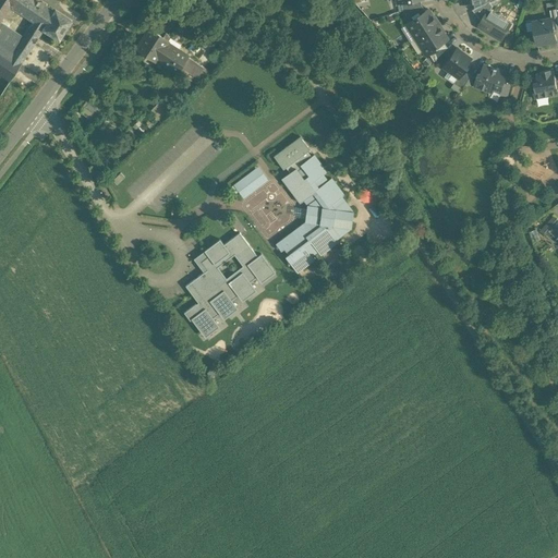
[(55,11),(37,0),(0,0),(0,74),(10,81),(43,31),(44,29),(55,11)]
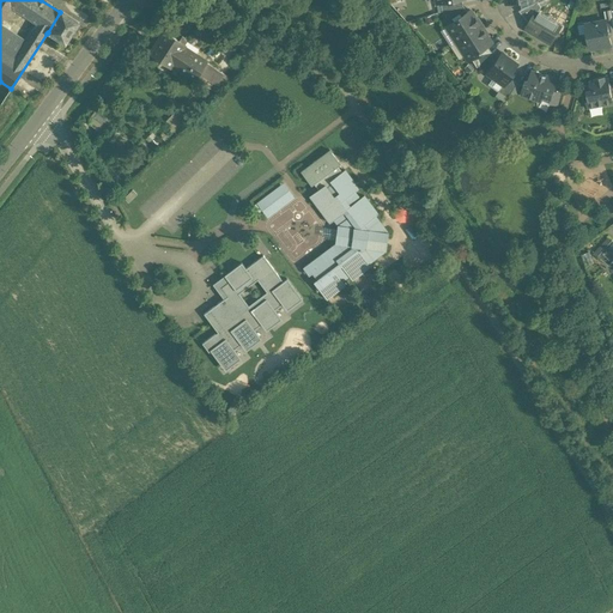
[(461,0),(449,0),(439,2),(442,11),(462,5),(461,0)]
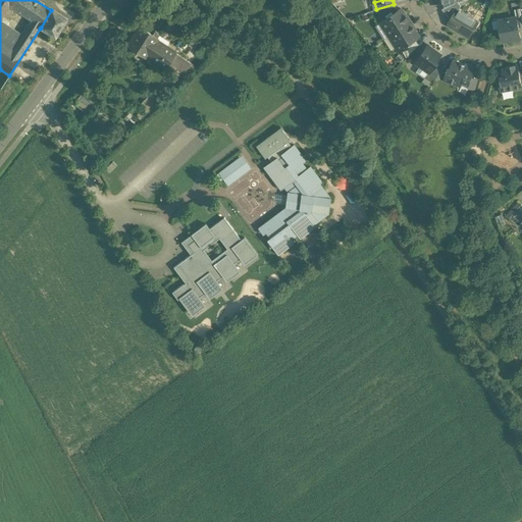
[(459,0),(442,9),(451,19),(458,8),(459,9),(461,6),(459,0)]
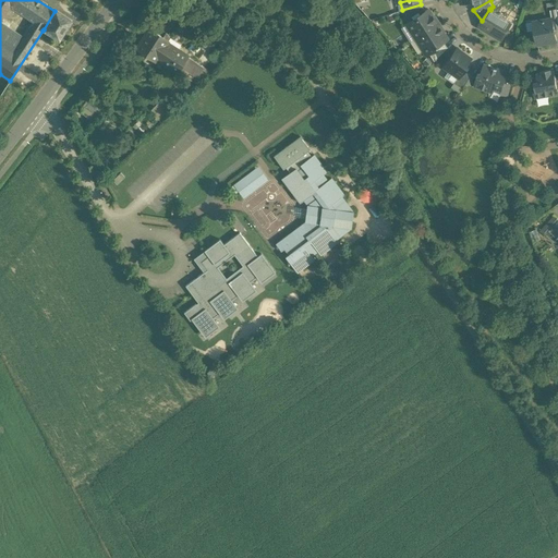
[(421,4),(402,10),(408,20),(416,14),(419,15),(425,11),(421,4)]
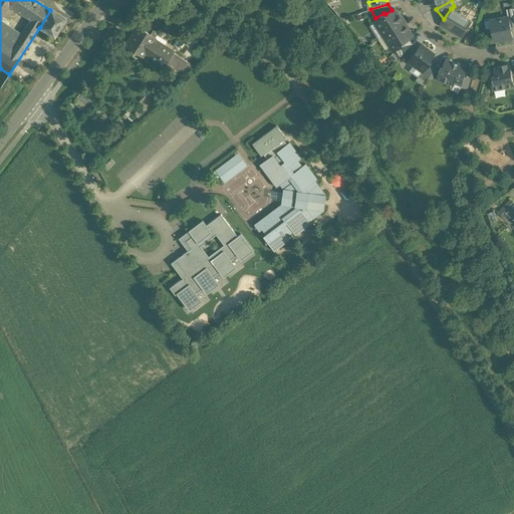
[(403,22),(395,8),(392,10),(386,14),(374,21),(383,35),(403,22)]
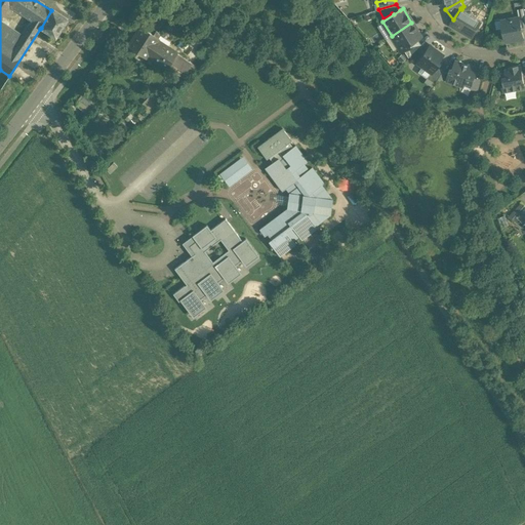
[(461,9),(460,8),(453,19),(450,25),(472,37),(482,21),(461,9)]
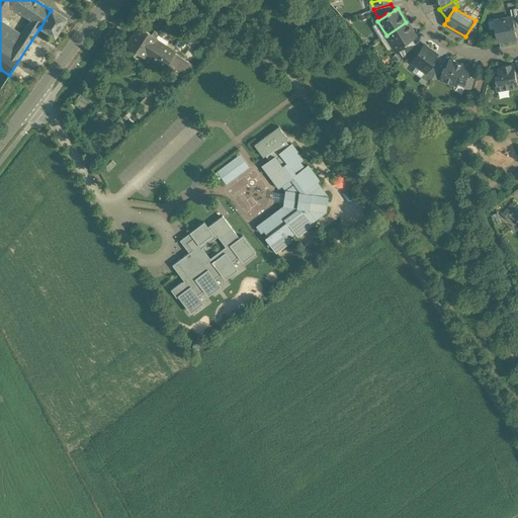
[(66,19),(52,9),(51,10),(40,27),(55,36),(66,19)]
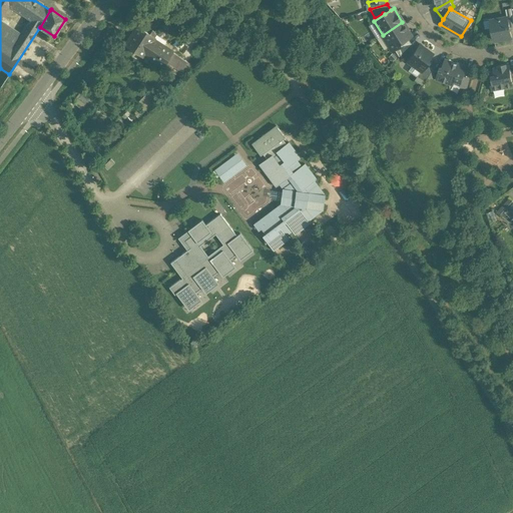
[(507,16),(490,20),(494,40),(511,37),(509,26),(507,17),(507,16)]
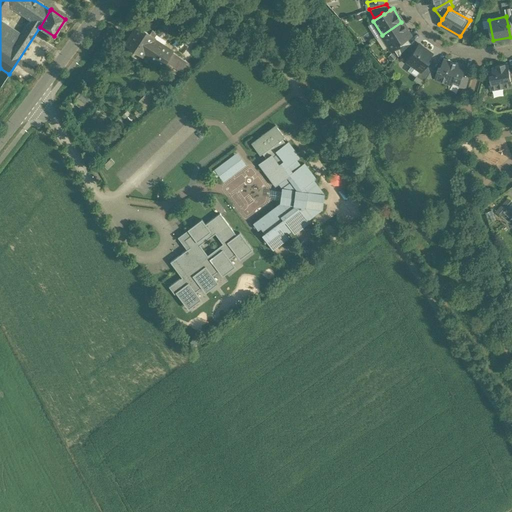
[(410,35),(401,22),(382,35),(391,48),(406,38),(410,35)]
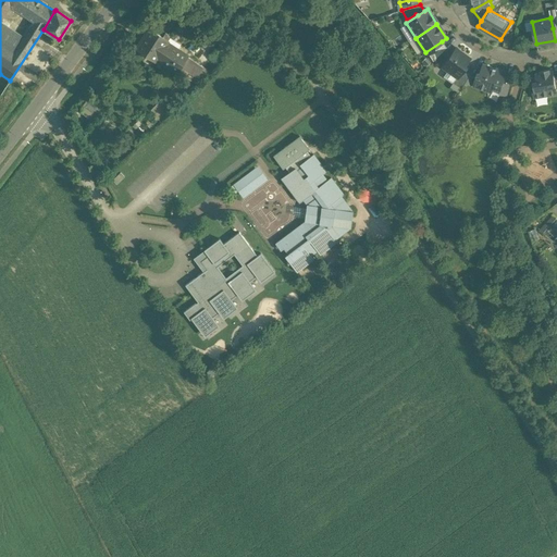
[(166,40),(149,28),(136,49),(153,60),(156,59),(165,42),(166,40)]
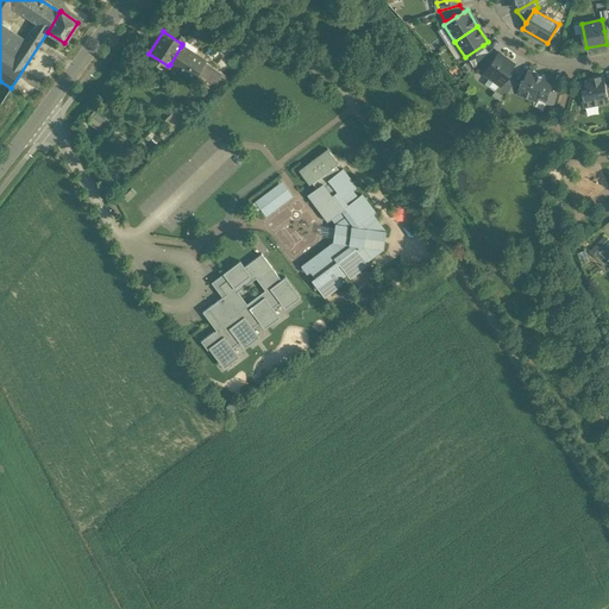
[(483,45),(465,57),(466,58),(473,67),(488,51),(483,45)]
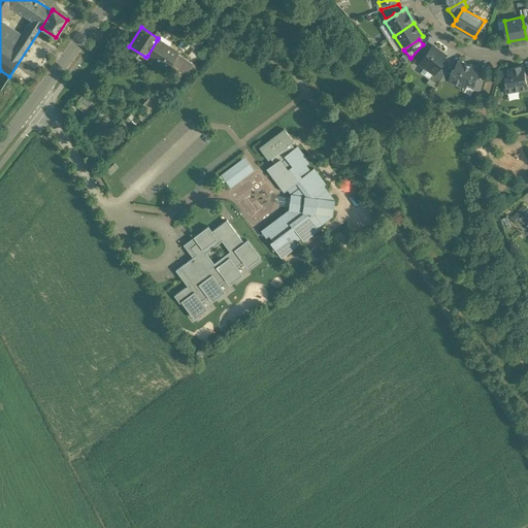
[(177,54),(157,40),(147,56),(168,69),(177,54)]
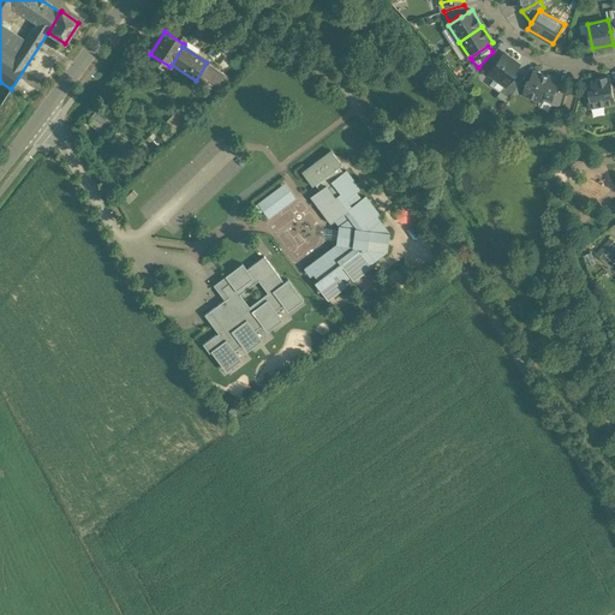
[(503,53),(489,73),(505,84),(505,85),(509,78),(519,64),(503,53)]
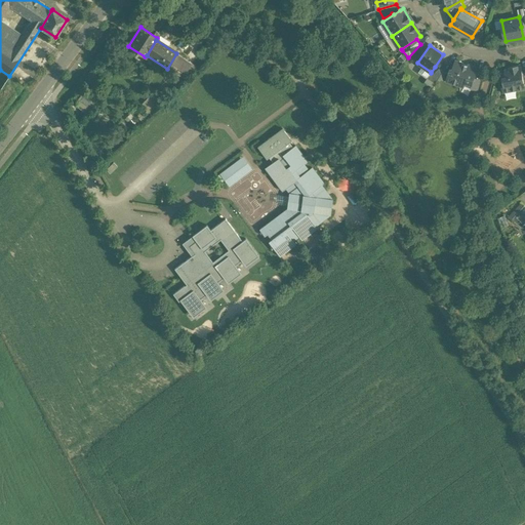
[(192,63),(176,53),(167,69),(169,70),(173,65),(185,73),(192,63)]
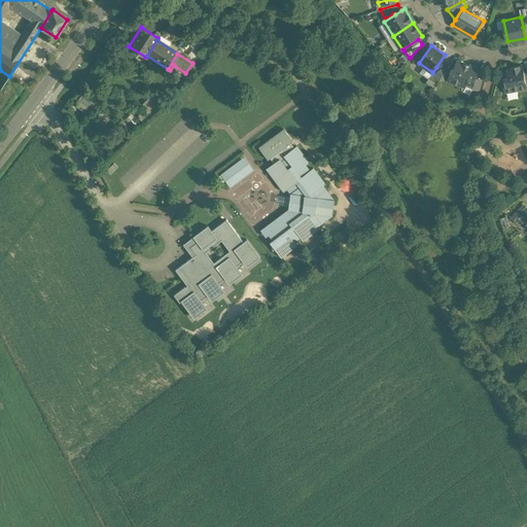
[(480,68),(457,61),(455,70),(452,69),(449,81),(461,85),(467,82),(473,84),(479,71),(480,68)]
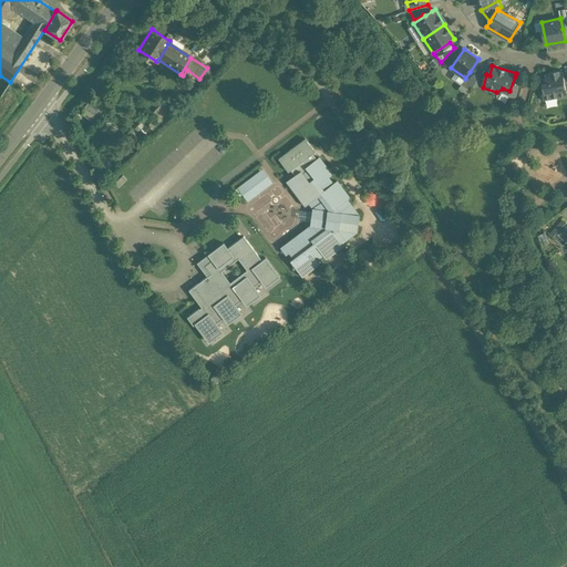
[(559,70),(555,71),(555,72),(545,74),(546,82),(543,82),(544,86),(542,88),(542,89),(540,91),(542,96),(544,98),(544,100),(559,96),(559,95),(566,94),(566,93),(565,78),(563,71),(560,72),(559,70)]
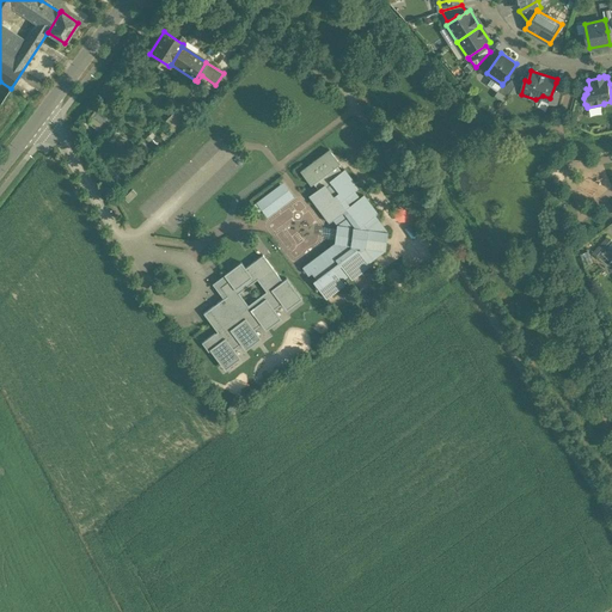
[(515,83),(507,78),(502,85),(502,84),(497,91),(507,97),(515,83)]
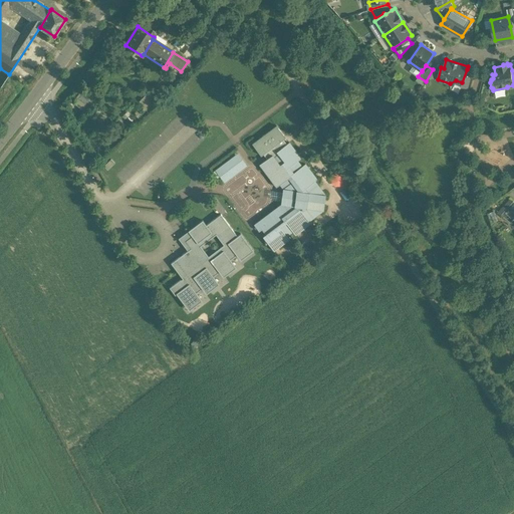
[(467,69),(462,82),(465,86),(468,88),(473,70),(467,69)]
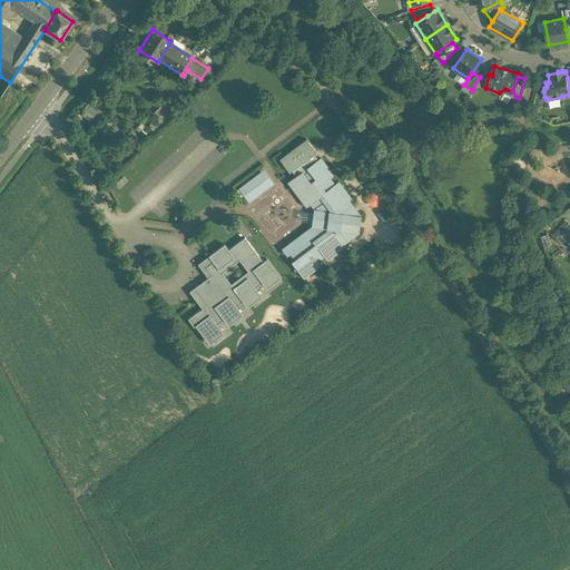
[(307,138),(281,157),(294,176),(321,157),(307,138)]
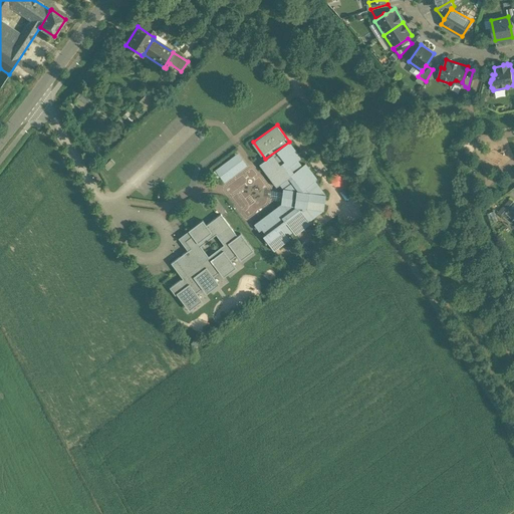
[(300,158),(288,142),(276,152),(278,154),(274,157),(272,155),(259,164),(276,187),(279,184),(283,188),(280,204),(254,224),(259,231),(261,229),(265,234),(262,236),(273,250),(289,239),(287,235),(292,231),(295,234),(310,223),(309,221),(322,210),(323,210),(325,194),(314,181),(316,180),(305,164),(301,166),(297,161),(300,158)]
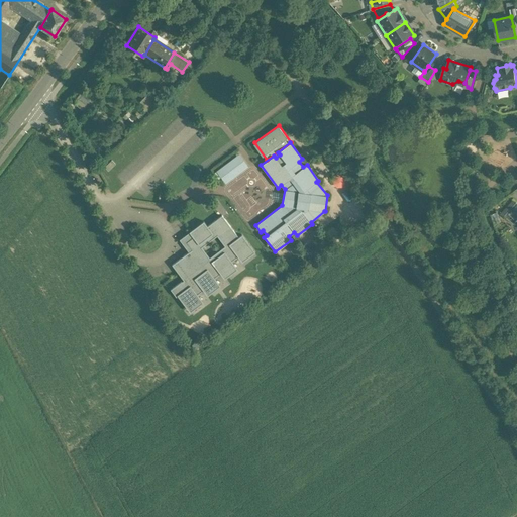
[(238,154),(217,171),(225,182),(247,166),(238,154)]
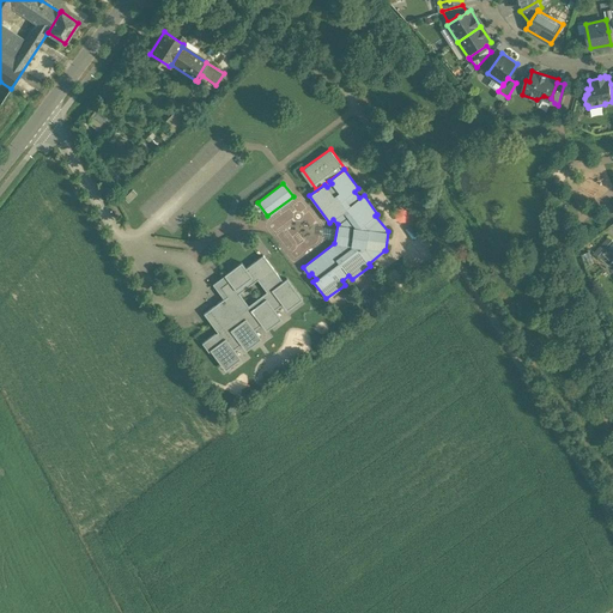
[(612,240),(598,255),(610,265),(612,262),(612,259),(612,240)]
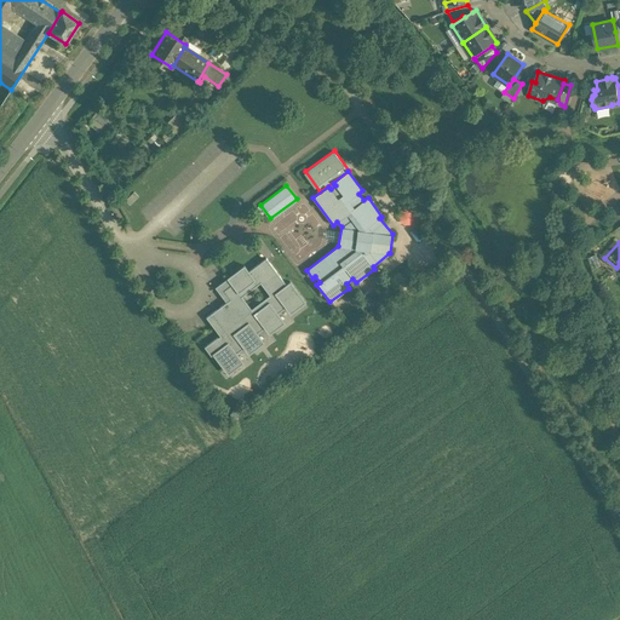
[(286,285),(265,258),(247,271),(244,267),(216,287),(228,302),(206,317),(220,337),(206,346),(227,374),(242,362),(236,355),(245,349),(248,354),(263,343),(259,337),(268,331),(270,334),(285,323),(282,320),(305,303),(290,282),(286,285)]
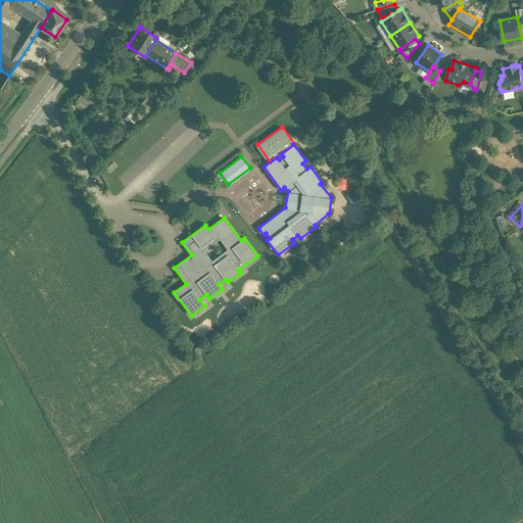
All buildings are outlined.
